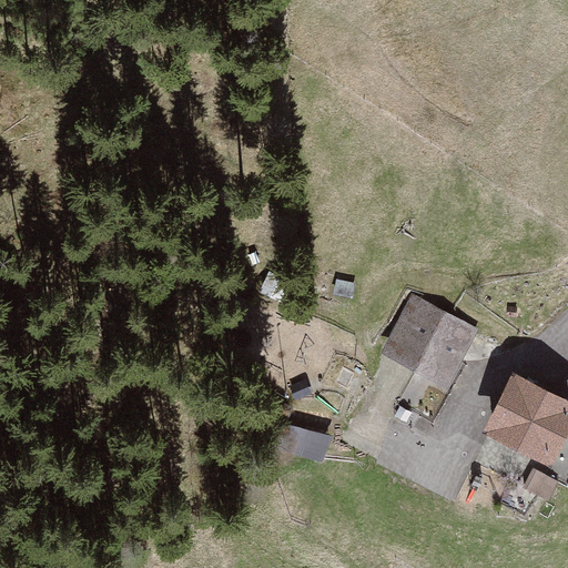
[(290,280),(269,270),(259,290),(280,300),(290,280)]
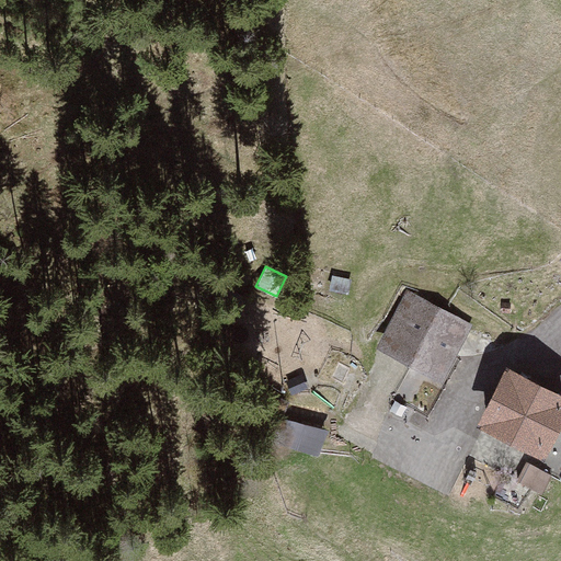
[(352,278),(332,274),(329,289),(348,293),(352,278)]
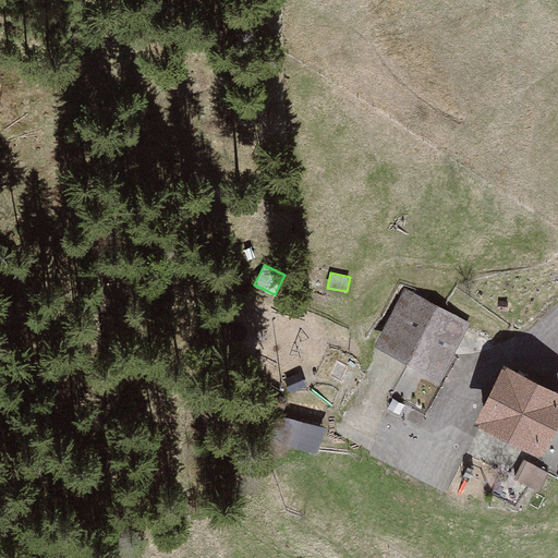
[(468,322),(404,288),(375,344),(438,378),(468,322)]
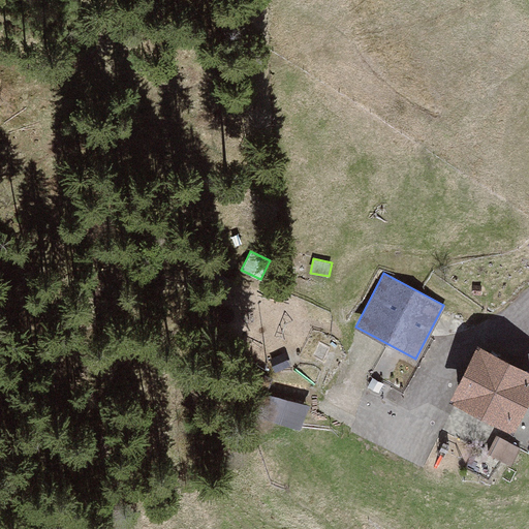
[(515,429),(528,398),(528,365),(478,341),(450,398),(515,429)]
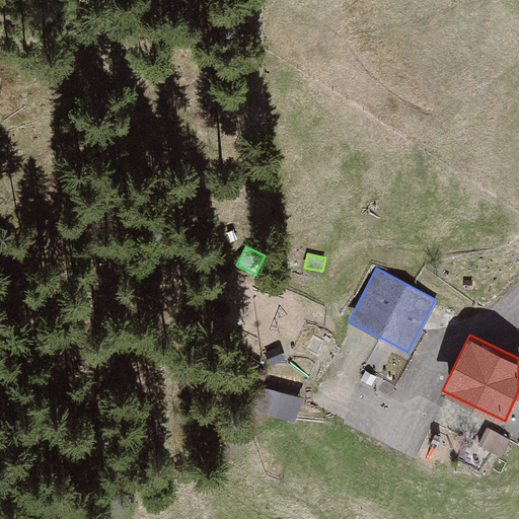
[(281,344),(266,350),(271,364),(286,359),(281,344)]
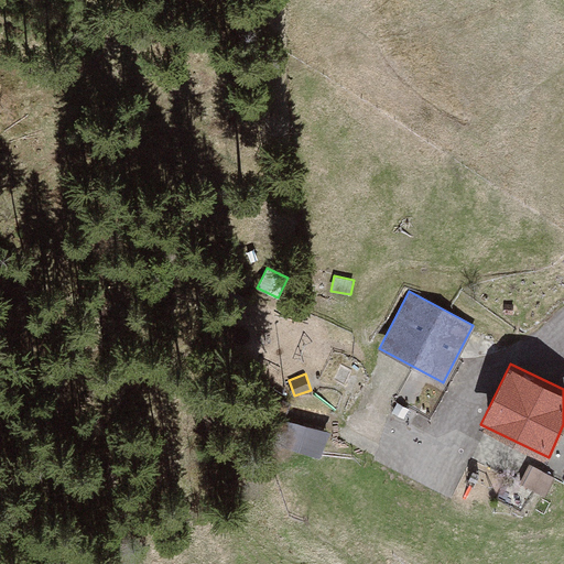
[(327,431),(291,421),(283,447),(320,457),(327,431)]
